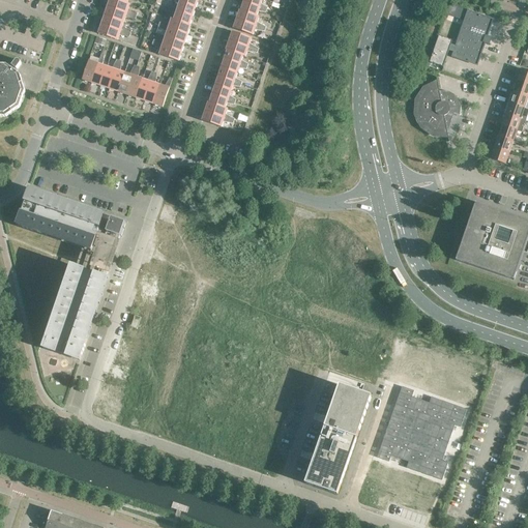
[(107,0),(106,5),(134,16),(135,12),(126,8),(127,2),(125,2),(118,0),(107,0)]
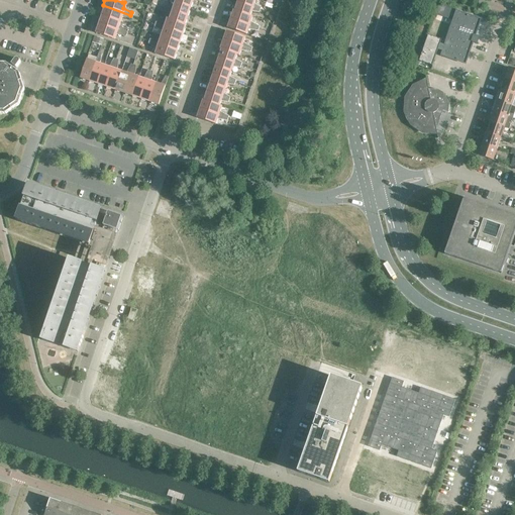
[(189,6),(173,0),(172,5),(165,4),(164,7),(186,14),(189,6)]
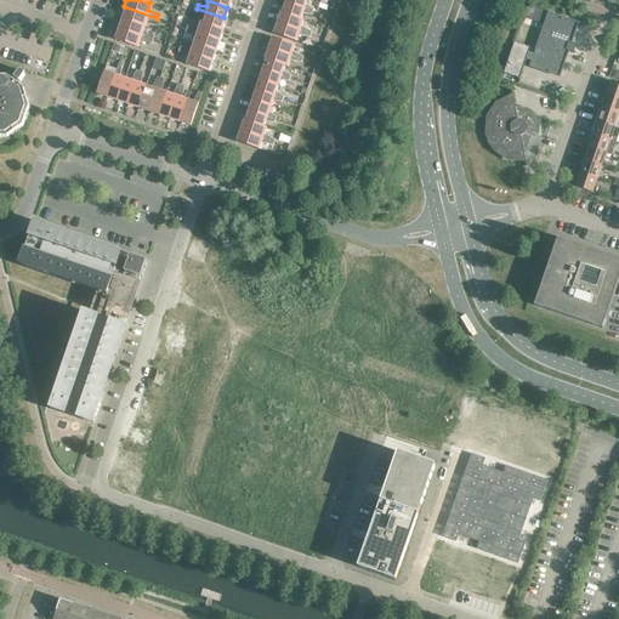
[(283,0),(280,10),(279,11),(299,17),(300,12),(310,13),(310,10),(283,0)]
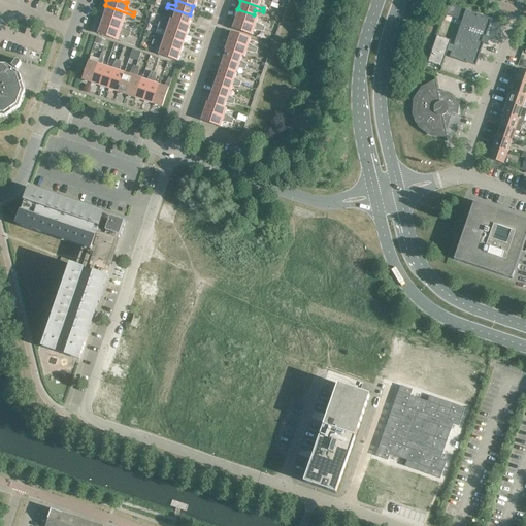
[(240,0),(263,8),(264,5),(258,2),(258,0),(240,0)]
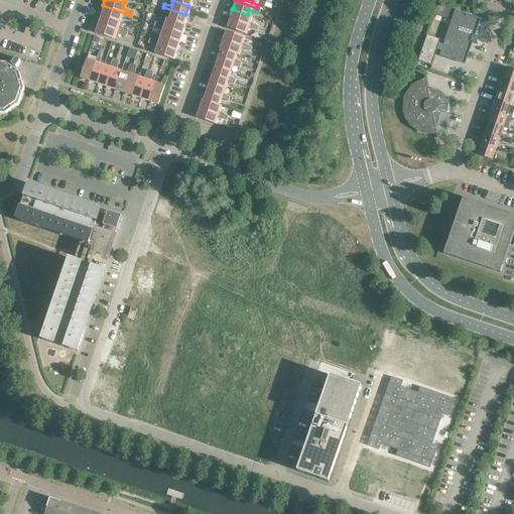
[(130,15),(103,5),(100,14),(118,20),(120,15),(130,17),(130,15)]
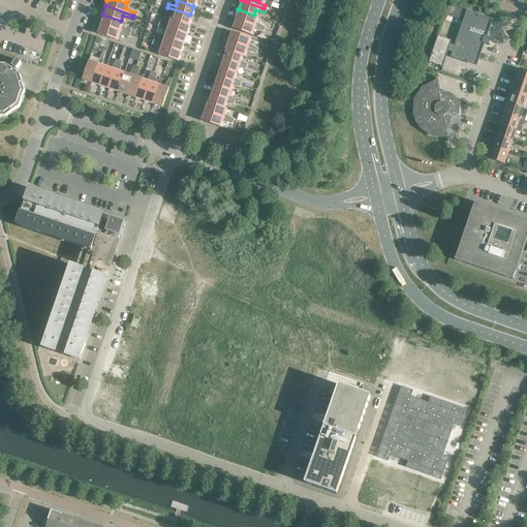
[(190,14),(167,7),(166,9),(173,13),(172,18),(187,24),(187,23),(190,14)]
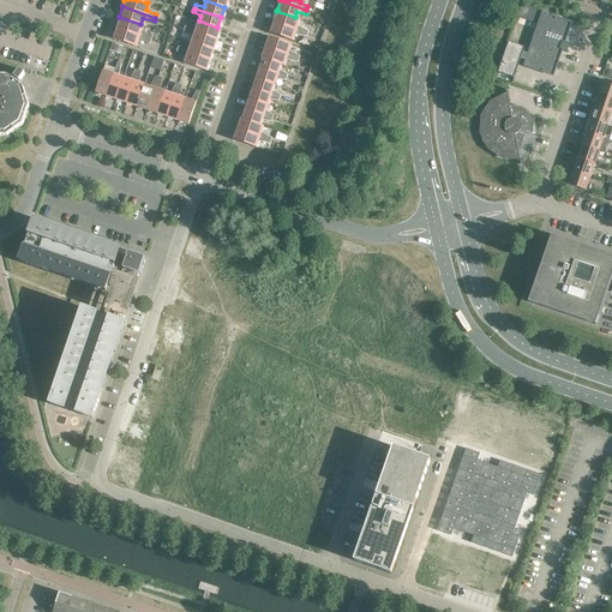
[(275,10),(271,21),(305,33),(306,29),(295,24),(298,18),(295,17),(276,11),(277,10),(275,10)]
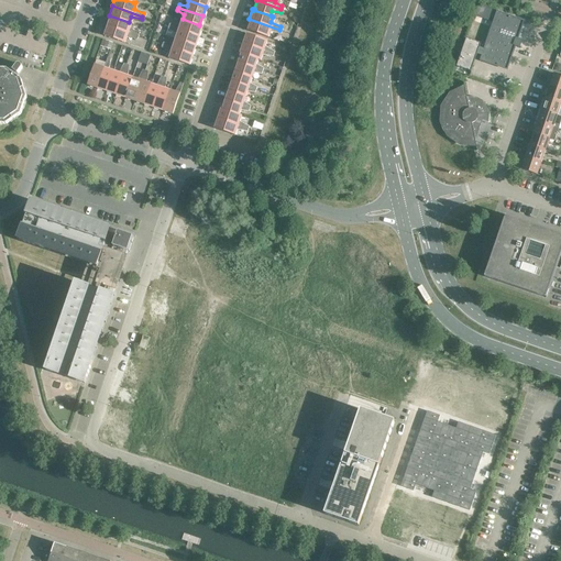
[(454,65),(469,70),(475,52),(480,54),(479,58),(505,67),(513,43),(512,42),(513,37),(515,37),(521,19),(495,10),(482,47),(477,45),(479,42),(464,36),(454,65)]
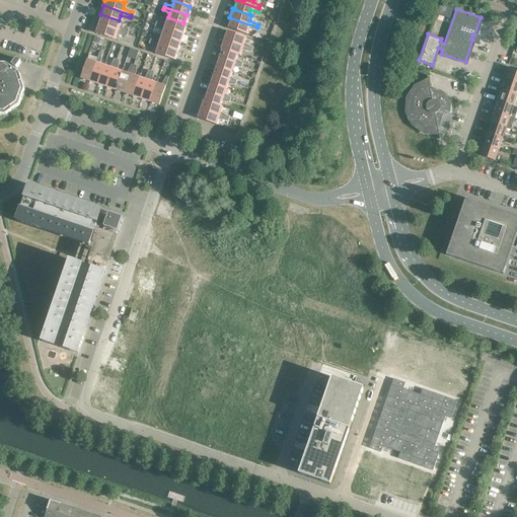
[(119,20),(100,14),(97,22),(126,32),(126,29),(118,25),(119,20)]
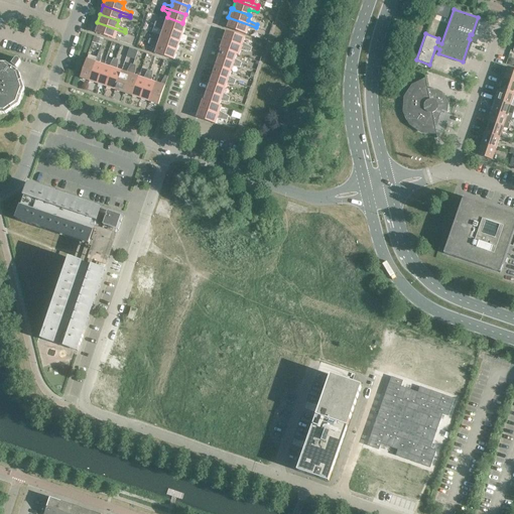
[(153,20),(152,22),(180,32),(183,23),(182,22),(182,23),(167,17),(165,16),(163,21),(153,20)]
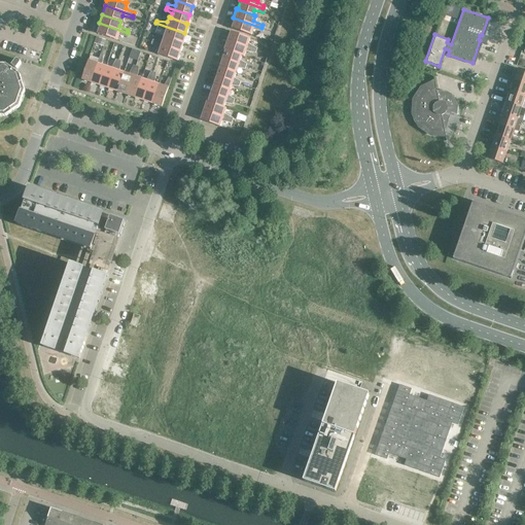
[(261,28),(233,18),(230,27),(249,33),(251,28),(260,30),(261,28)]
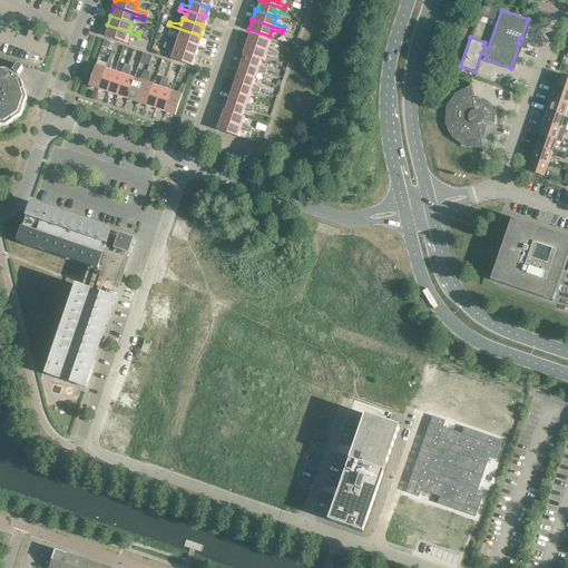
[(138,36),(107,25),(104,35),(124,41),(126,36),(137,38),(138,36)]
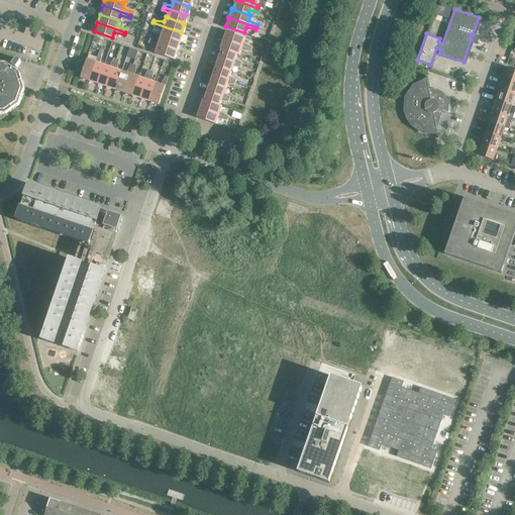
[(181,32),(152,22),(152,24),(161,29),(160,34),(178,40),(181,32)]
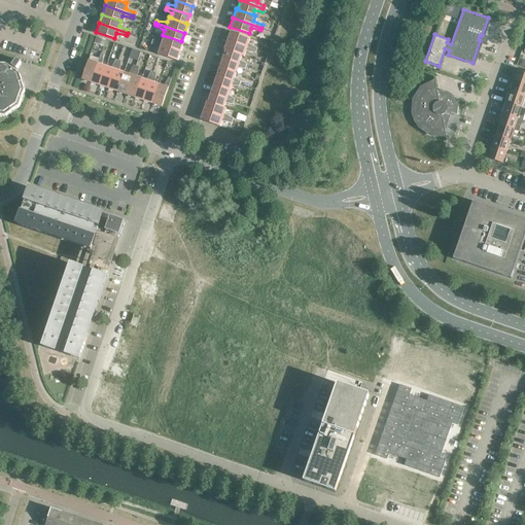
[(248,36),(229,30),(225,39),(254,48),(255,46),(246,41),(248,36)]
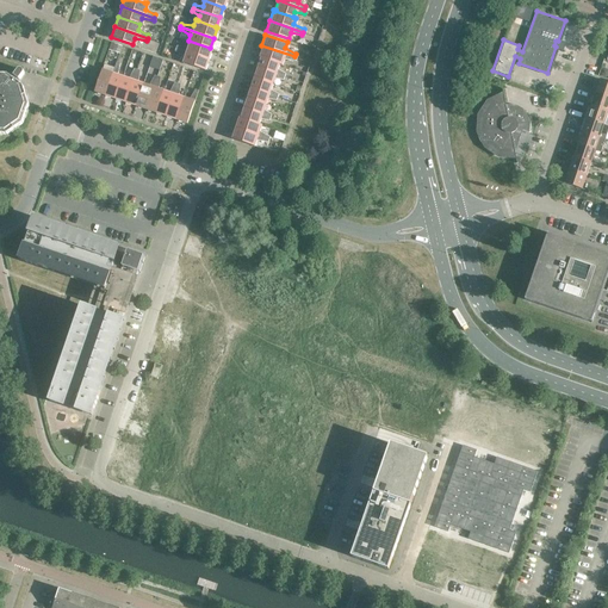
[(110,41),(107,48),(117,51),(119,44),(110,41)]
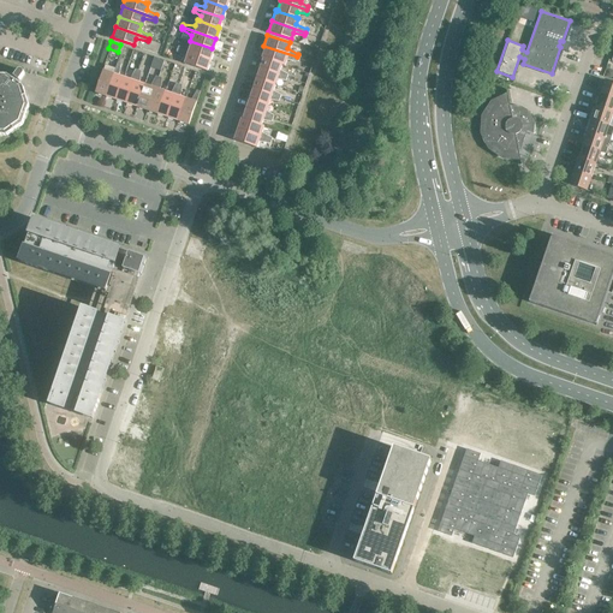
[(212,48),(190,41),(188,46),(176,45),(176,47),(208,59),(212,48)]
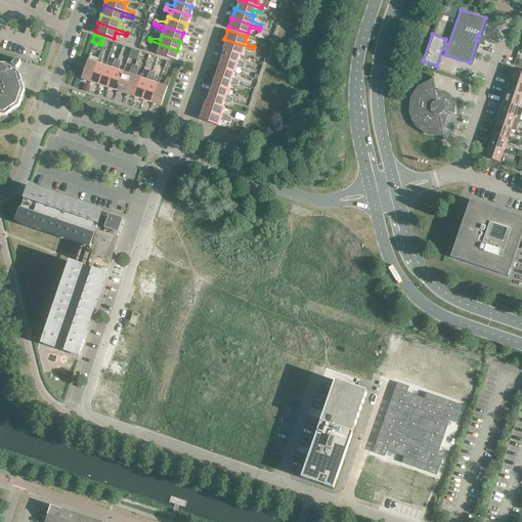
[(253,48),(224,39),(221,48),(222,48),(238,53),(241,54),(243,49),(252,51),(253,48)]
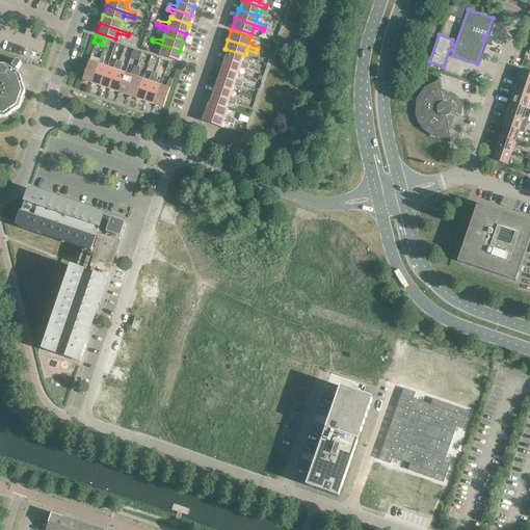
[(180,51),(152,41),(151,43),(159,48),(158,53),(177,60),(180,51)]
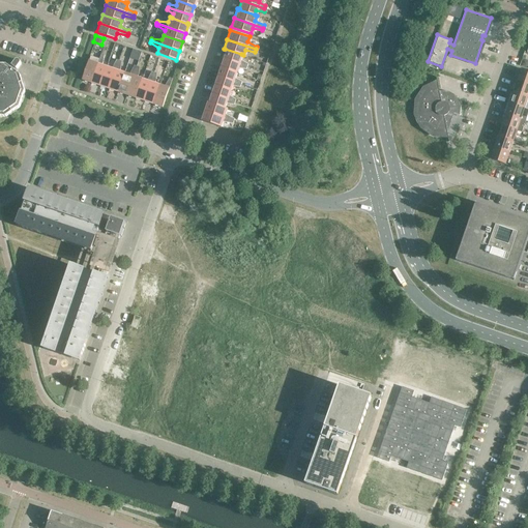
[(225,49),(223,57),(245,65),(246,62),(239,59),(241,54),(225,49)]
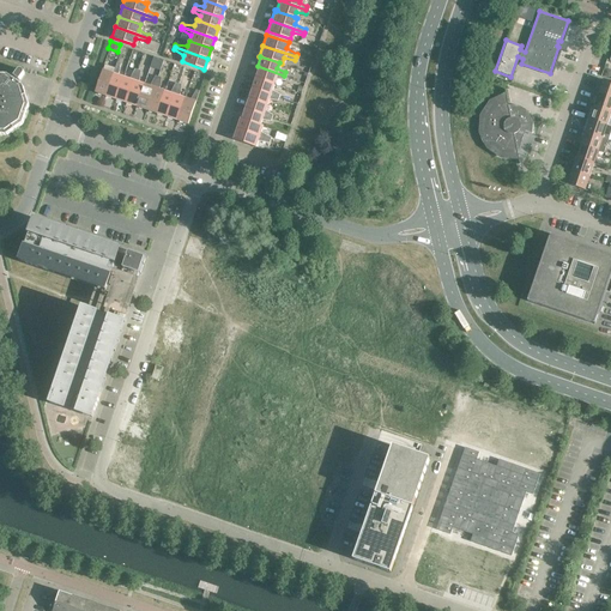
[(107,71),(101,68),(94,90),(104,95),(115,61),(113,60),(107,71)]
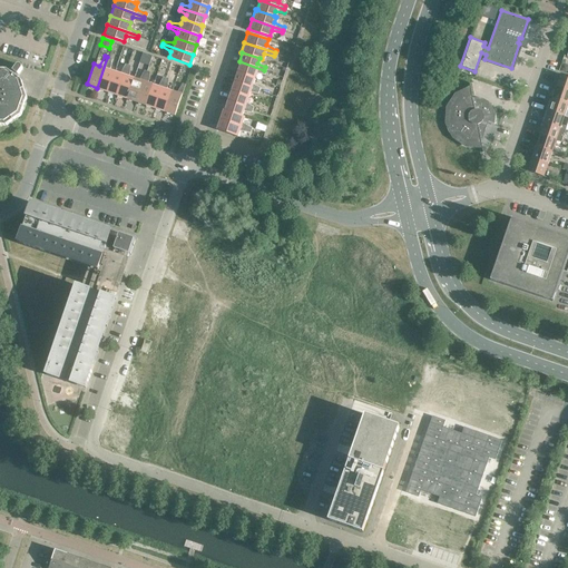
[(109,58),(107,57),(97,88),(106,90),(113,70),(108,68),(109,58)]
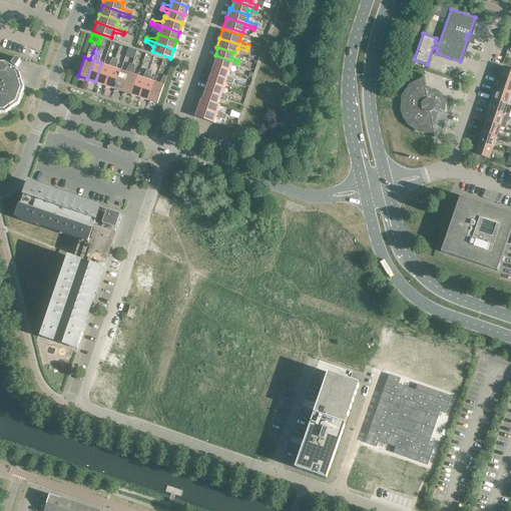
[(237,63),(215,55),(212,64),(227,69),(229,64),(236,66),(237,63)]
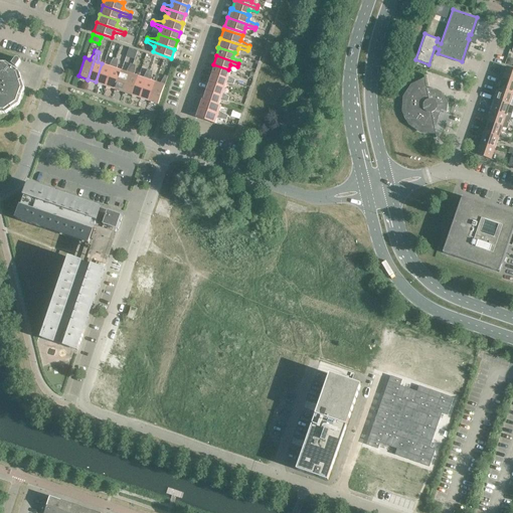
[(107,64),(102,63),(96,81),(105,84),(114,57),(112,56),(107,64)]
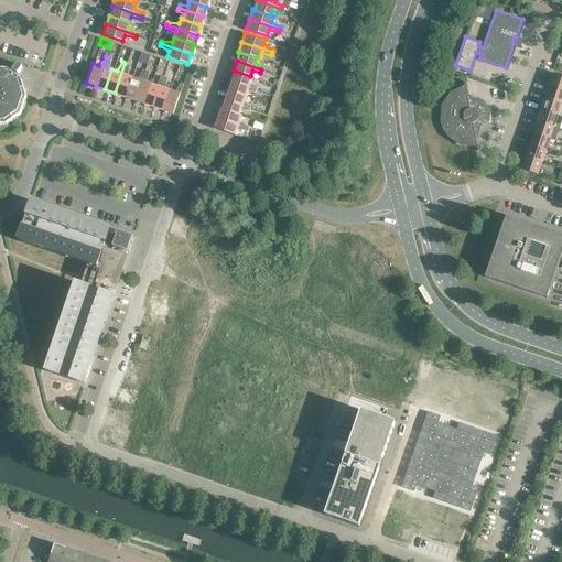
[(14,64),(11,68),(9,67),(8,68),(6,67),(4,67),(0,66),(0,122),(3,122),(4,122),(19,112),(19,111),(24,96),(24,95),(20,78),(19,77),(17,76),(18,74),(15,73),(20,67),(20,66),(20,65),(20,64),(19,63),(18,63),(17,63),(15,63),(14,64)]
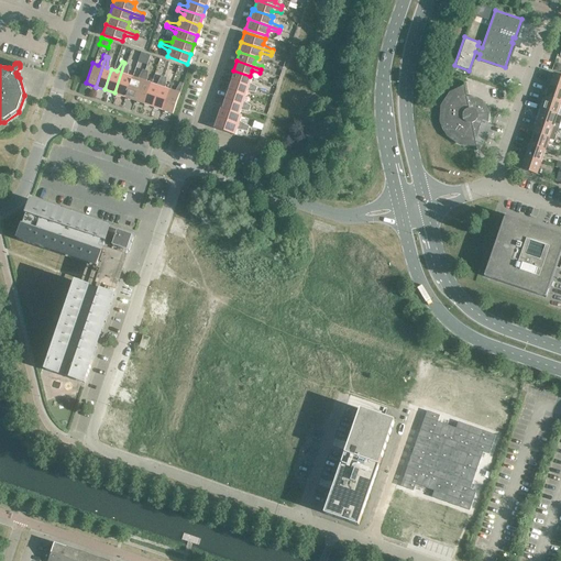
[(127,63),(124,63),(114,92),(123,96),(130,76),(125,74),(127,63)]
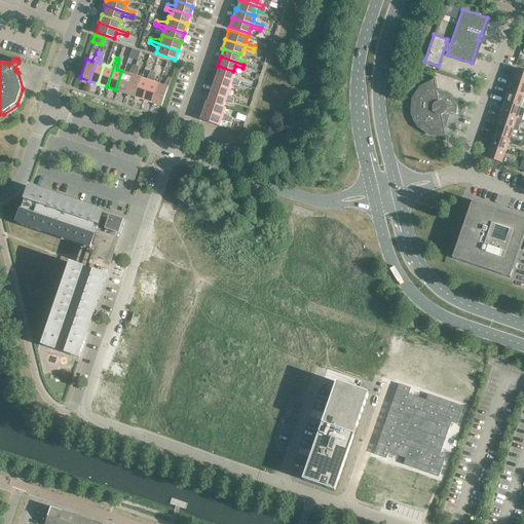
[(126,72),(121,71),(115,89),(124,92),(134,64),(132,64),(126,72)]
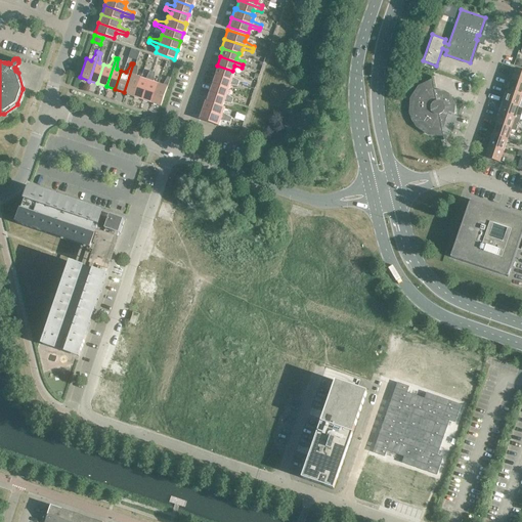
[(135,64),(133,63),(124,92),(132,95),(138,76),(134,75),(135,64)]
